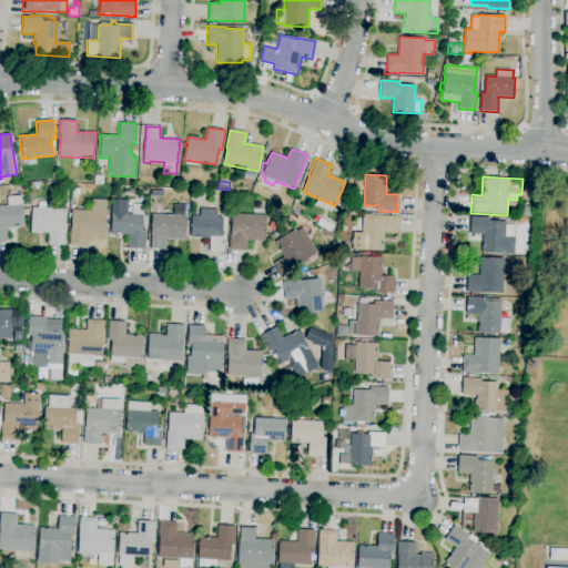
[(0,241),(0,205),(8,205),(7,196),(21,195),(23,209),(28,209),(29,214),(23,215),(24,226),(6,229),(8,241),(0,241)]
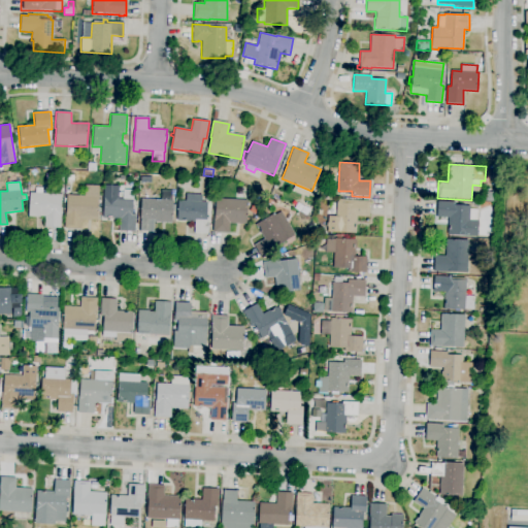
[(80,230),(64,229),(65,211),(66,211),(67,195),(84,196),(85,185),(100,186),(98,210),(99,210),(98,212),(99,212),(99,217),(98,217),(97,221),(80,220),(80,230)]
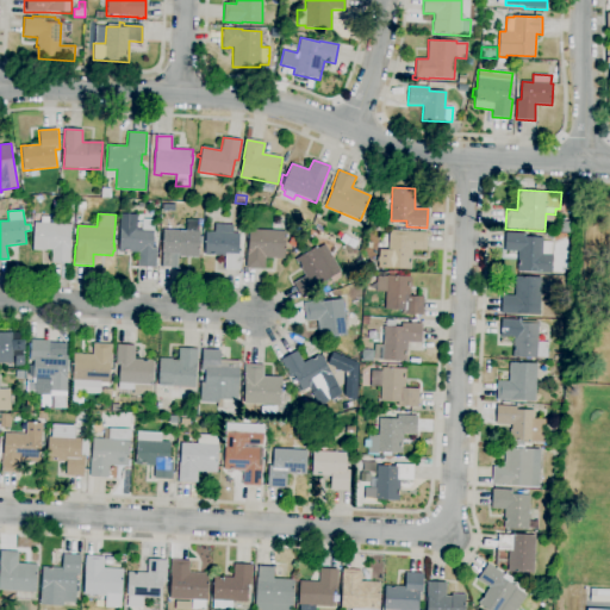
[(156,268),(137,267),(138,254),(118,253),(119,230),(120,213),(137,215),(136,229),(154,229),(153,247),(157,247),(156,268)]
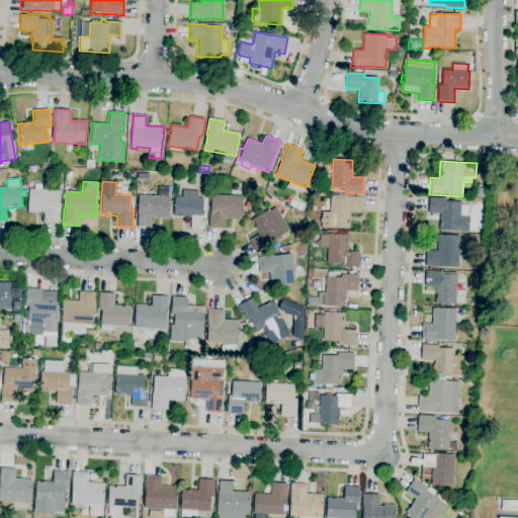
[(485,198),(476,197),(477,188),(486,188),(485,198)]
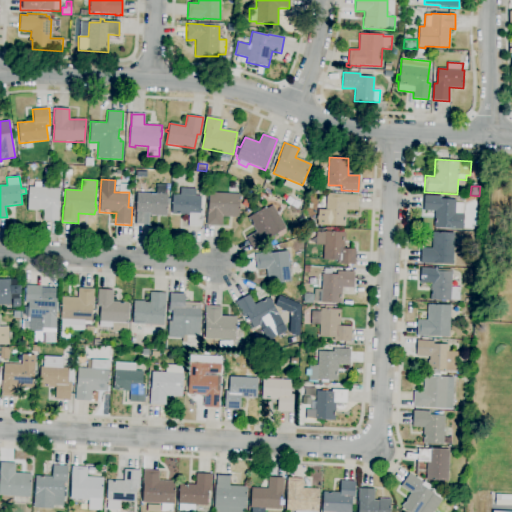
[(58,221),(43,220),(43,210),(39,210),(39,211),(27,210),(29,187),(60,189),(58,221)]
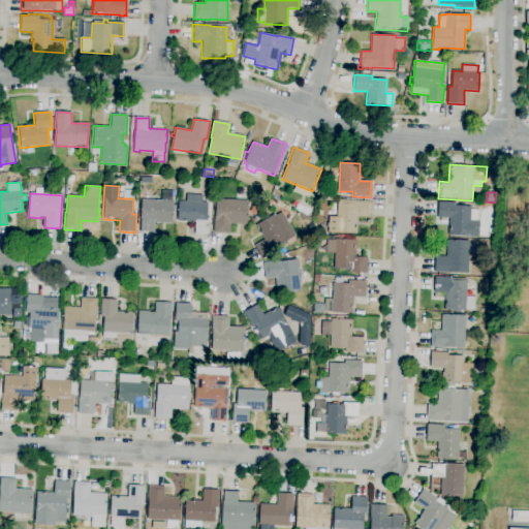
[(271,208),(263,203),(267,197),(274,201),(271,208)]
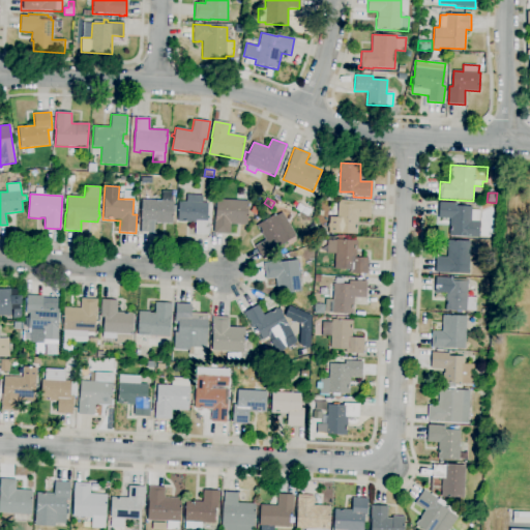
[(231,234),(213,233),(214,216),(215,216),(216,199),(248,201),(247,226),(232,225),(231,234)]
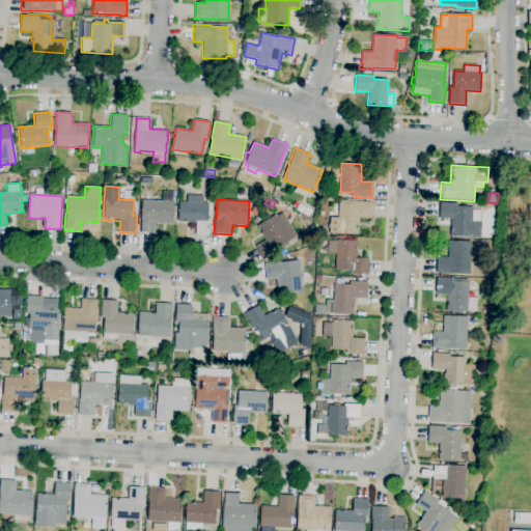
[(155,233),(141,232),(141,220),(142,200),(174,201),(173,224),(155,223),(155,233)]
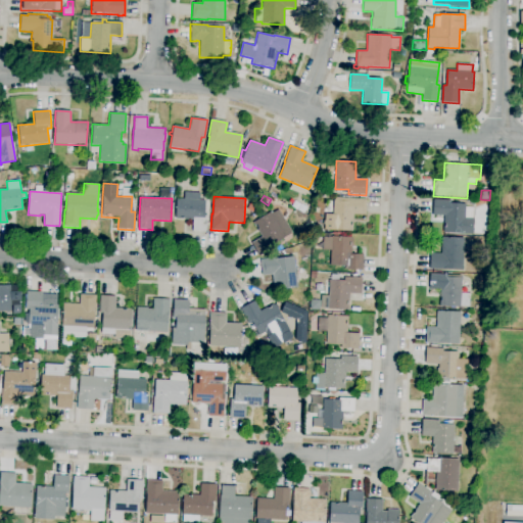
[(325,221),(325,214),(332,214),(333,197),(366,199),(366,215),(353,215),(352,231),(324,230),(324,226),(323,224),(323,222),(325,221)]
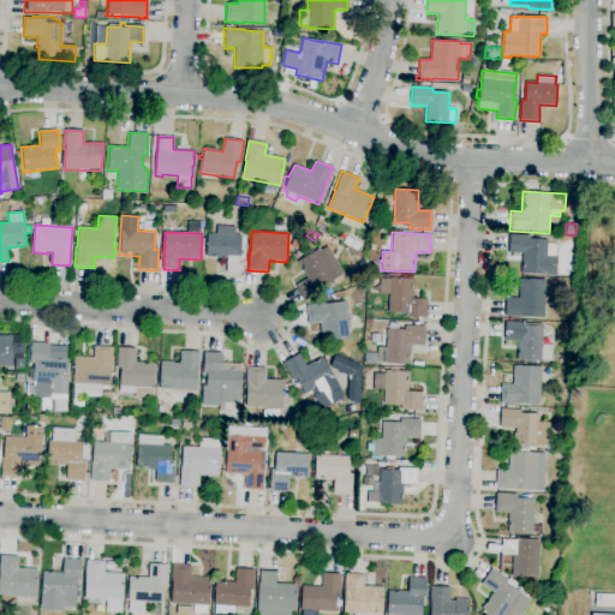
[(243,272),(227,272),(227,260),(206,258),(207,233),(242,236),(240,254),(243,254),(243,272)]
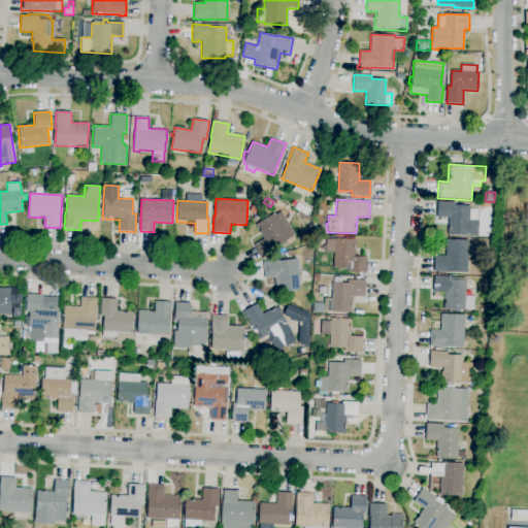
[(476,236),(448,234),(449,217),(436,217),(437,200),(455,201),(455,204),(470,205),(469,209),(477,209),(476,236)]
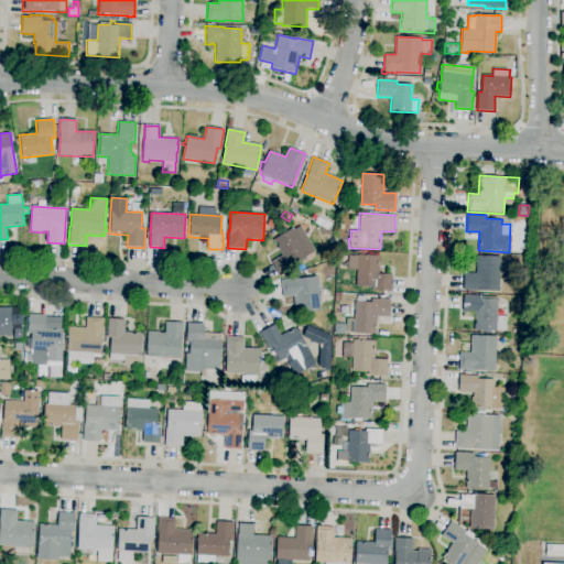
[(280,277),(271,262),(282,256),(272,240),(291,228),(307,256),(295,263),(297,266),(280,277)]
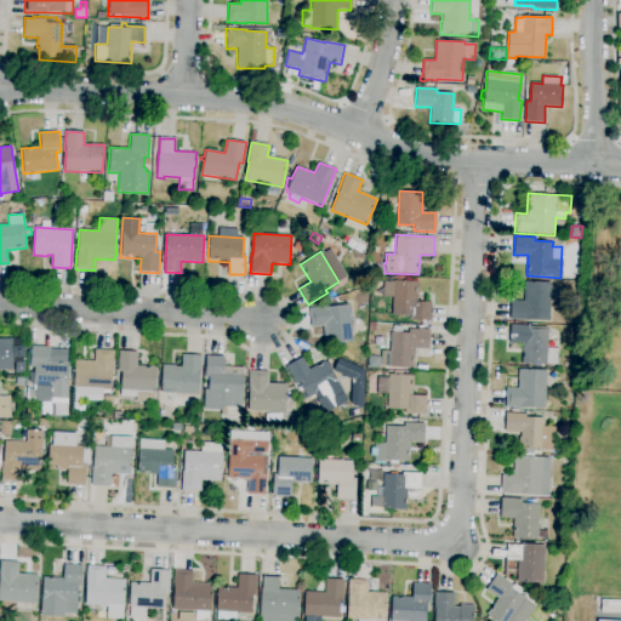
[(431,320),(409,320),(410,315),(393,315),(394,281),(419,281),(419,295),(416,295),(416,301),(431,301),(431,320)]
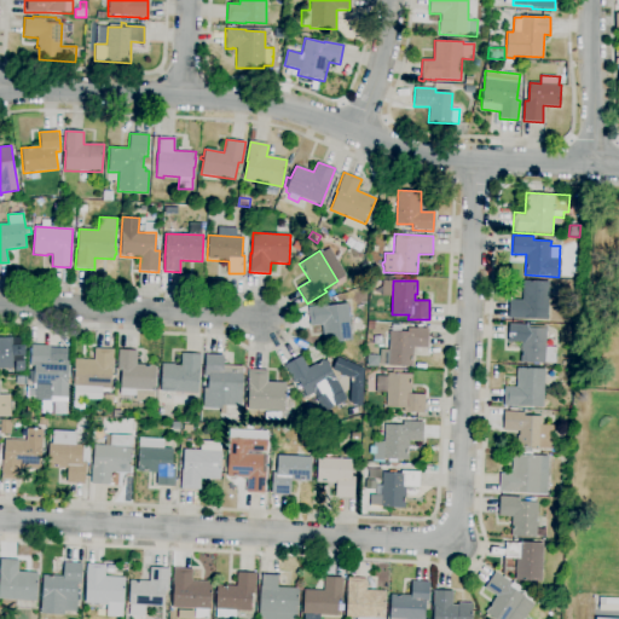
[(548,320),(509,318),(510,299),(522,300),(524,281),(549,282),(548,320)]
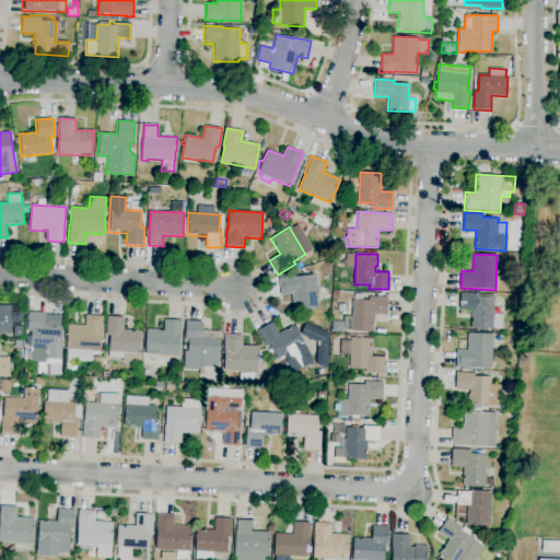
[(293,311),(291,294),(280,295),(279,278),(314,273),(318,307),(293,311)]
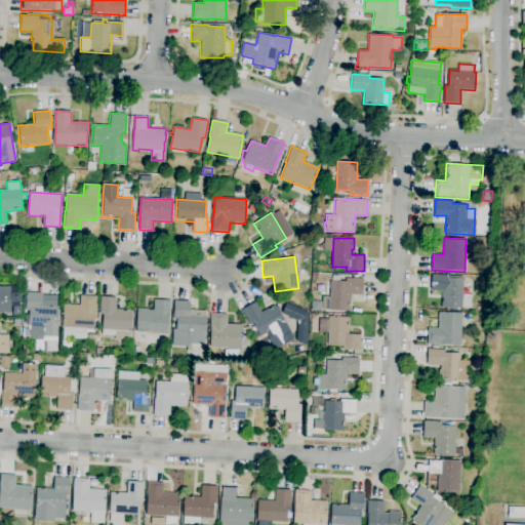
[(471,308),(441,307),(442,290),(431,289),(432,275),(463,277),(462,294),(472,294),(471,308)]
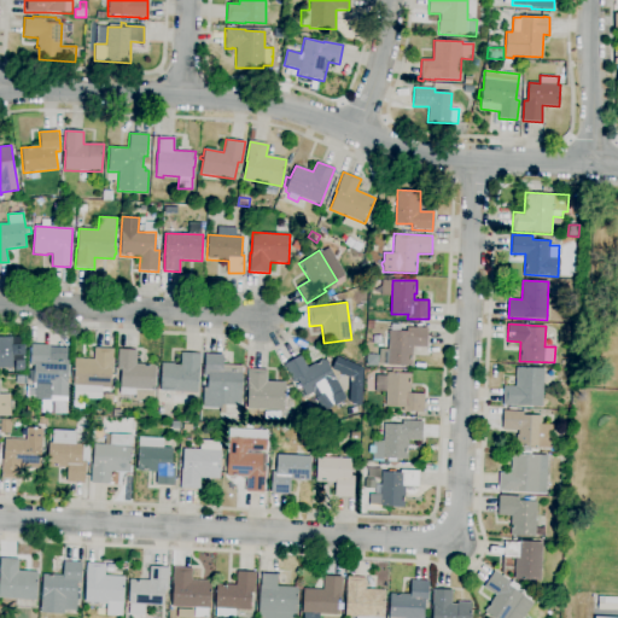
[(412,366),(386,365),(389,330),(407,331),(407,327),(427,328),(426,348),(412,347),(412,366)]
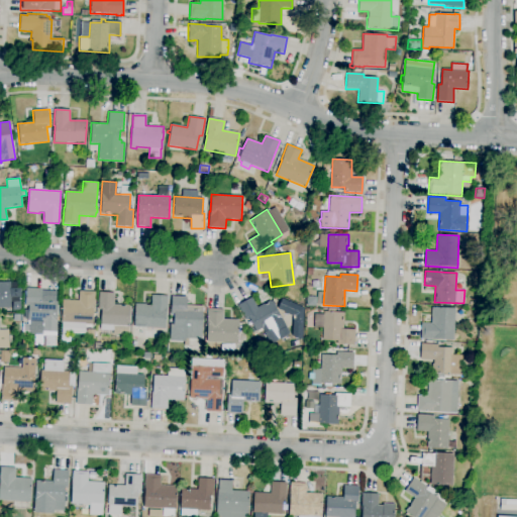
[(0,282),(11,282),(11,308),(0,308),(0,282)]
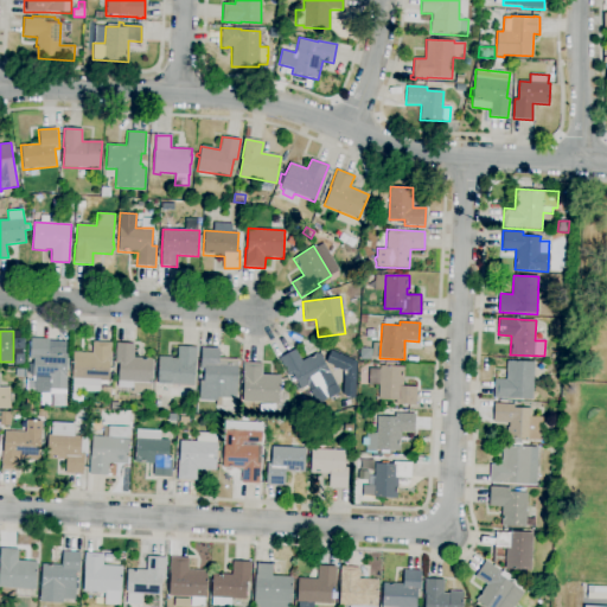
[(65,390),(50,389),(50,377),(32,376),(32,375),(29,375),(30,365),(33,365),(33,359),(30,359),(31,338),(49,339),(49,353),(68,353),(65,390)]
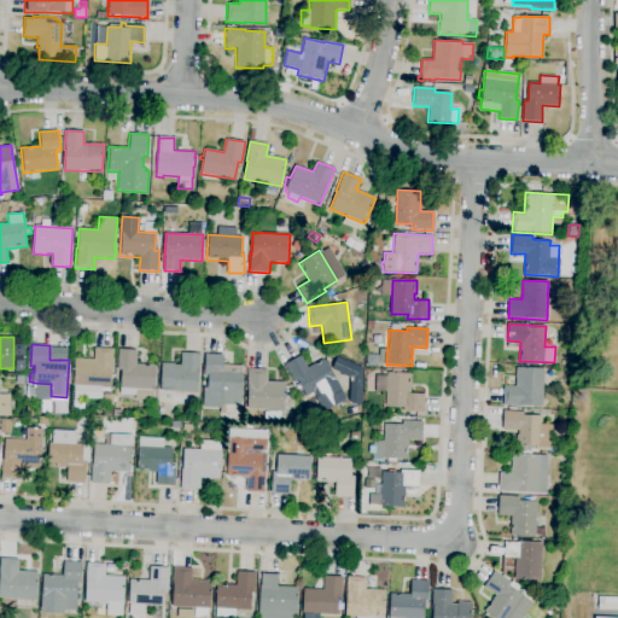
[(111,389),(74,386),(75,359),(94,360),(94,348),(114,349),(111,389)]
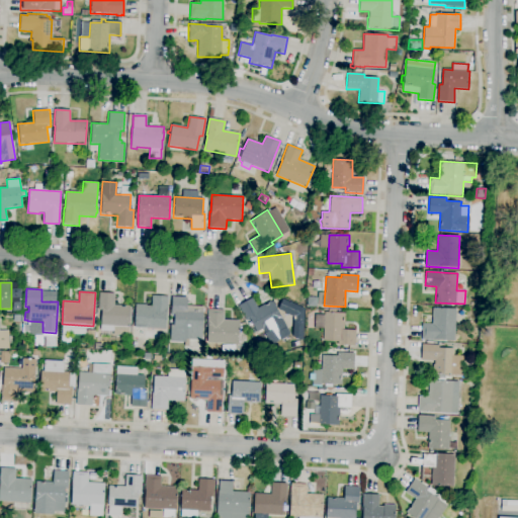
[(128,336),(113,335),(113,326),(100,325),(101,311),(97,310),(98,292),(114,293),(114,305),(131,306),(128,336)]
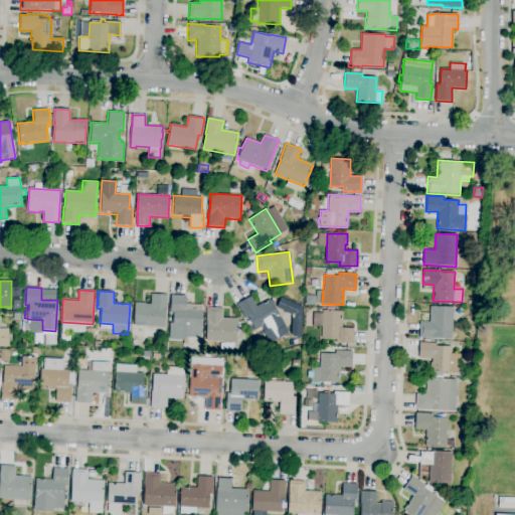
[(145,337),(133,336),(134,326),(133,326),(135,303),(145,303),(145,304),(150,304),(151,294),(167,295),(165,328),(146,327),(145,337)]
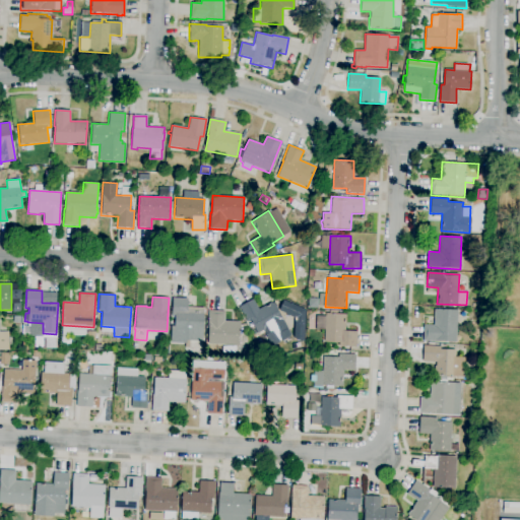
[(201,349),(185,348),(186,343),(170,342),(171,326),(175,326),(175,316),(171,316),(172,299),(188,299),(187,307),(204,308),(201,349)]
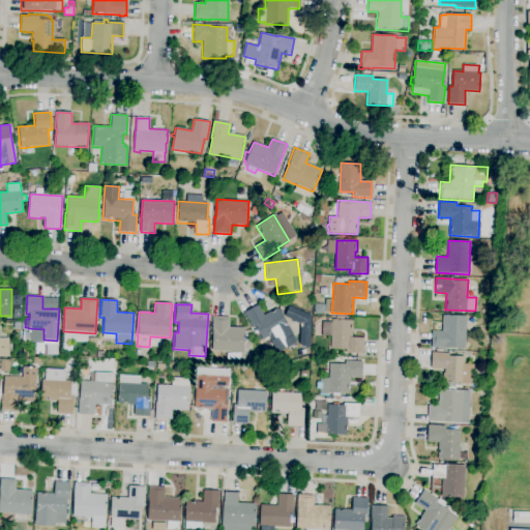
[(263,340),(256,326),(252,328),(243,313),(258,304),(263,316),(278,307),(297,342),(277,353),(268,336),(263,340)]
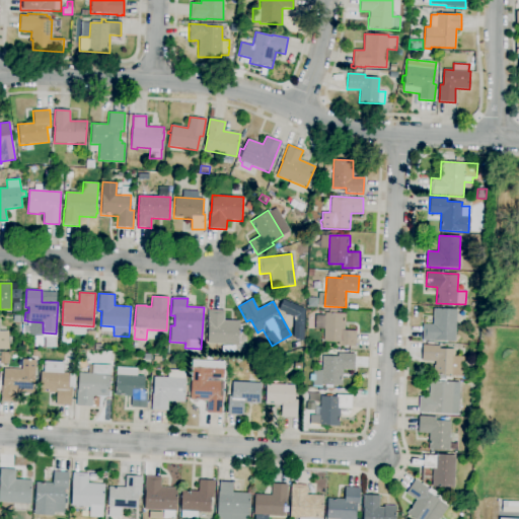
[(317,307),(308,306),(308,298),(317,298),(317,307)]
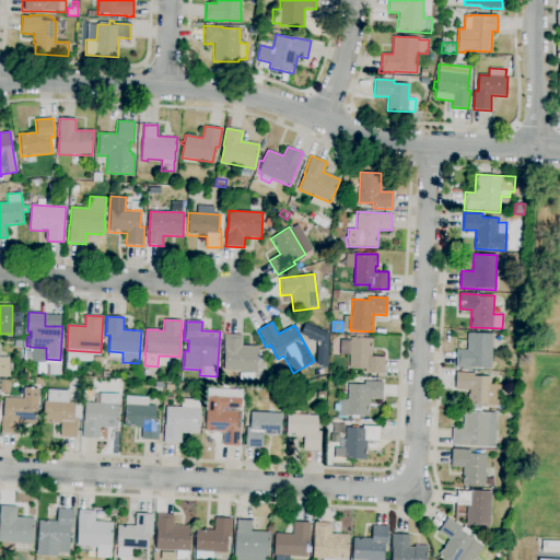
[(14,336),(13,327),(23,326),(24,336),(14,336)]
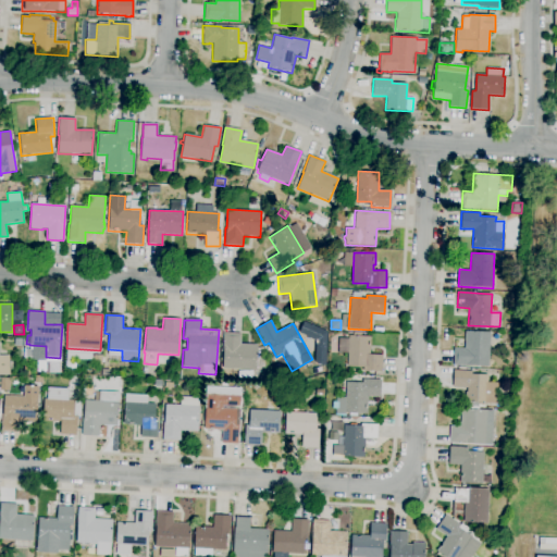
[(489,367),(453,366),(454,348),(465,348),(465,331),(490,332),(489,367)]
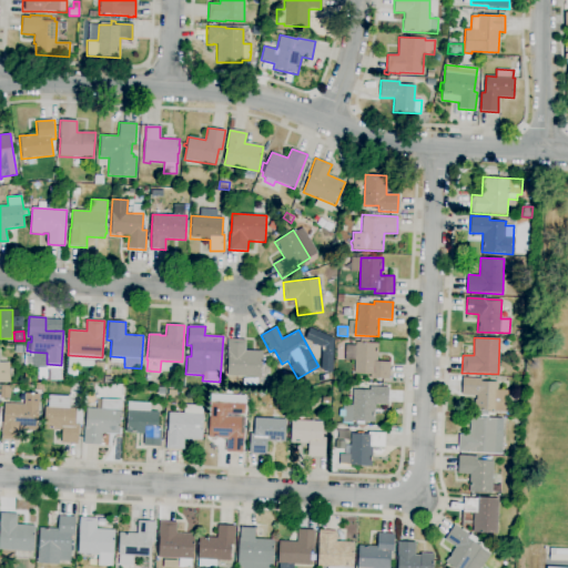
[(262,375),(227,375),(229,340),(245,340),(245,351),(262,352),(262,375)]
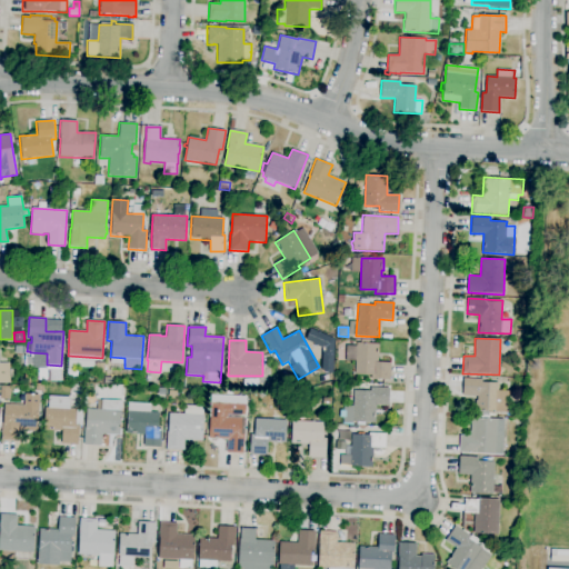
[(390,380),(370,379),(371,376),(355,375),(356,342),(379,343),(378,361),(391,362),(390,380)]
